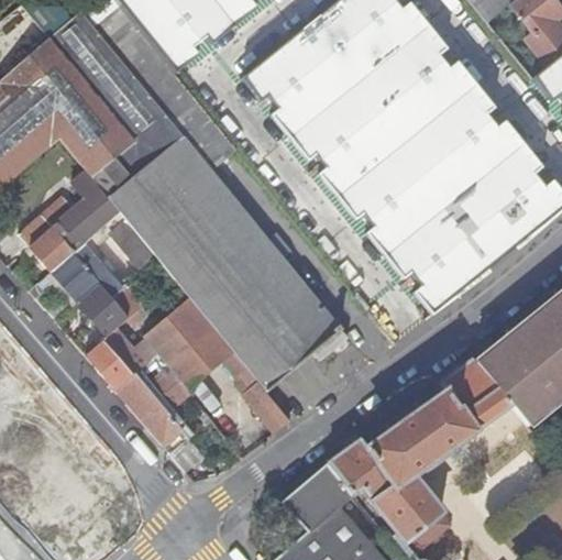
[(94,0),(80,10),(128,66),(211,168),(237,149),(180,79),(116,0),(94,0)]
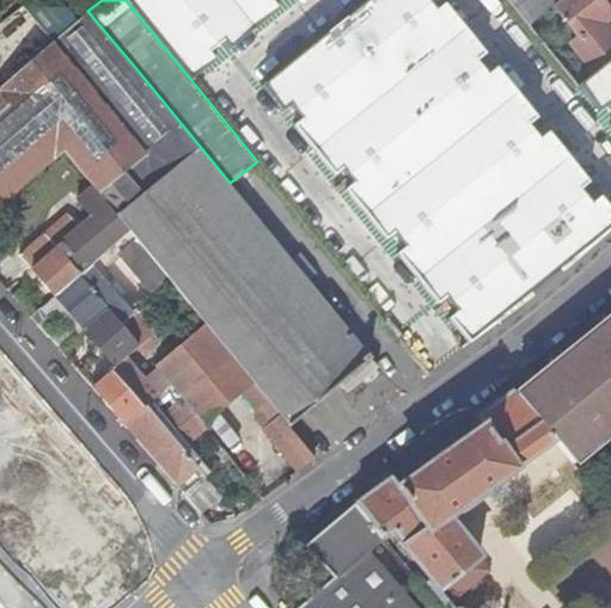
[(126,0),(196,86),(226,62),(220,54),(233,43),(239,51),(288,13),(282,5),(288,0),(299,0),(300,1),(301,0),(126,0)]
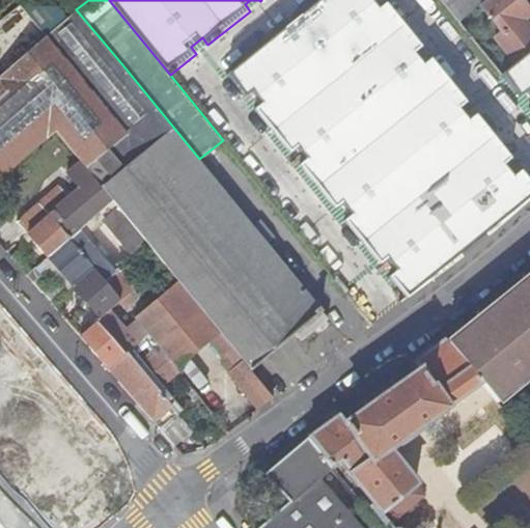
[(332,0),(229,82),(249,107),(255,102),(263,111),(257,117),(291,160),(297,155),(306,165),(300,171),(334,214),(340,207),(350,219),(343,224),(377,266),(384,260),(392,271),(387,278),(407,302),(477,251),(529,205),(529,177),(523,168),(517,173),(507,162),(513,158),(480,114),(473,121),(464,108),(471,105),(437,62),(431,66),(421,55),(428,50),(394,8),(387,14),(380,2),(382,0),(332,0)]
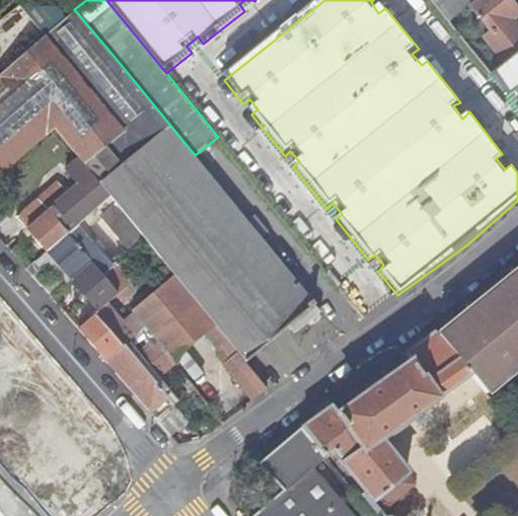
[(433,0),(449,19),(469,3),(473,0),(433,0)]
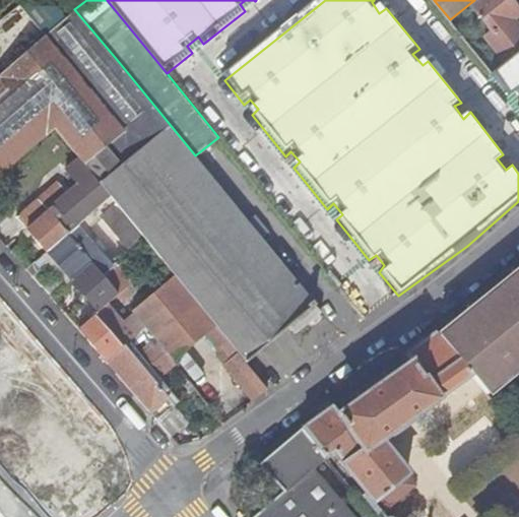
[(485,37),(505,60),(518,49),(518,16),(515,20),(515,21),(512,23),(508,18),(518,10),(518,8),(512,0),(474,0),(470,3),(492,30),(485,37)]
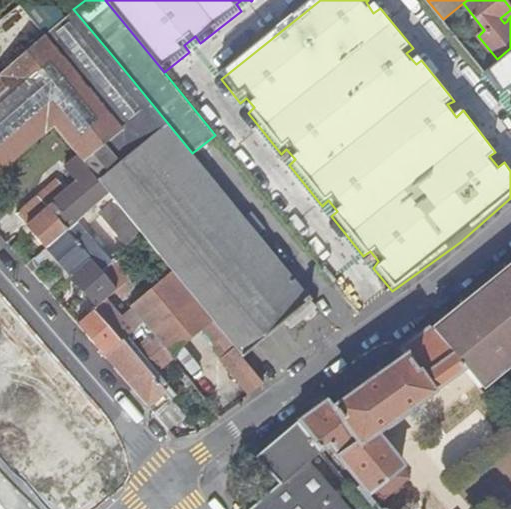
[(116,60),(73,9),(73,8),(45,33),(123,127),(83,160),(97,176),(109,191),(171,268),(196,298),(213,319),(241,353),(284,317),(291,325),(315,305),(192,153),(116,60)]
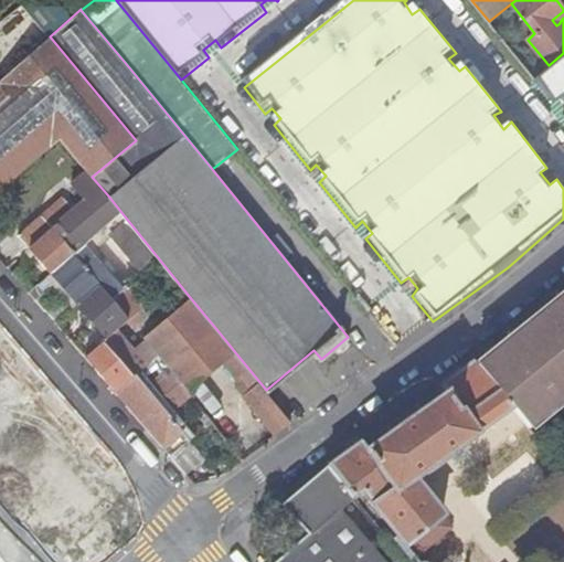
[(50,36),(0,78),(0,190),(61,138),(92,177),(136,140),(50,36)]
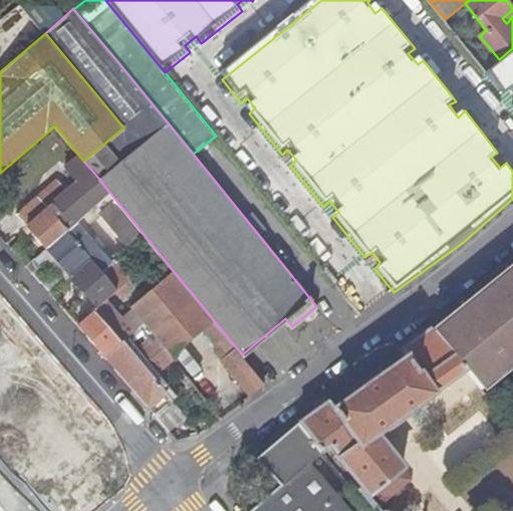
[(512,48),(499,59),(496,62),(486,70),(506,94),(512,89),(512,48)]
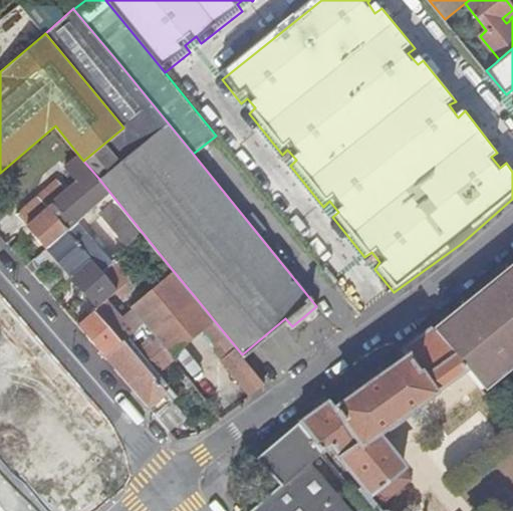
[(488,53),(479,60),(486,70),(496,62),(488,53)]
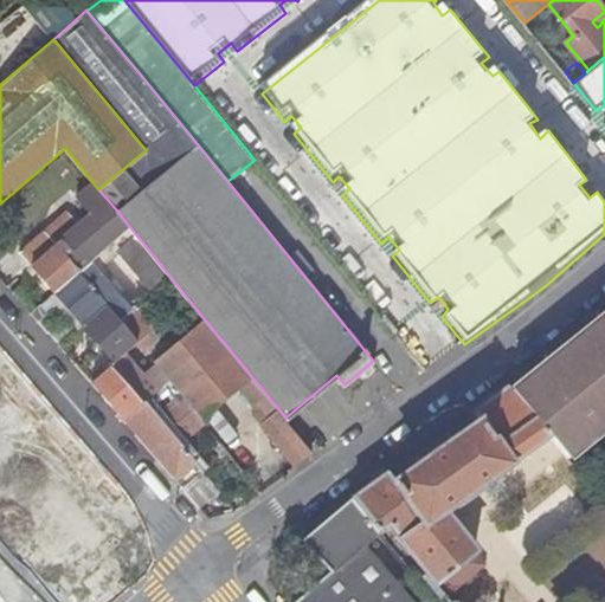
[(57,243),(32,264),(55,291),(102,248),(129,226),(115,208),(87,232),(68,209),(45,228),(57,243)]
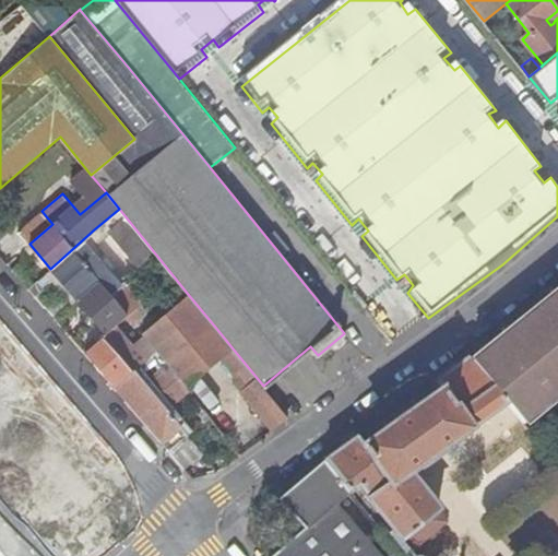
[(19,232),(30,244),(52,224),(42,211),(19,232)]
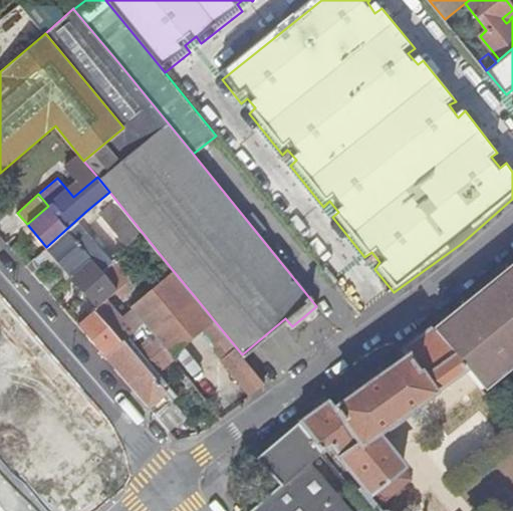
[(101,210),(126,241),(138,232),(112,201),(101,210)]
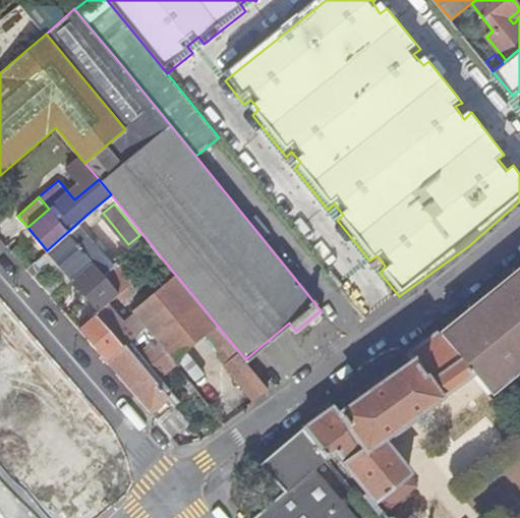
[(47,250),(71,279),(92,262),(119,293),(127,285),(134,280),(117,262),(108,269),(98,256),(103,251),(84,231),(94,222),(88,214),(47,250)]
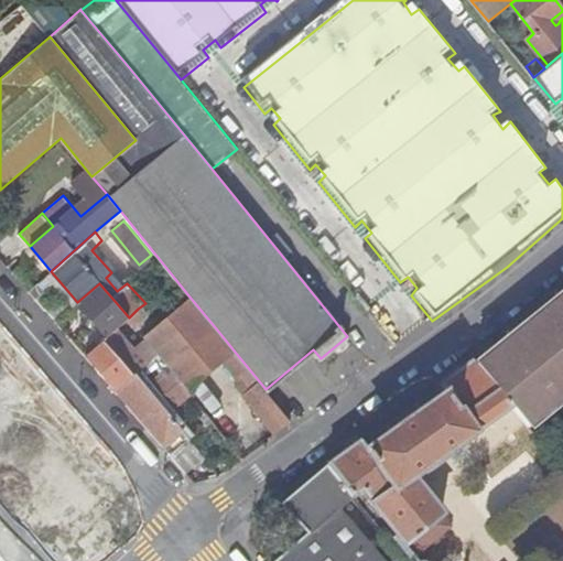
[(127,283),(129,281),(118,267),(111,272),(106,278),(117,291),(127,283)]
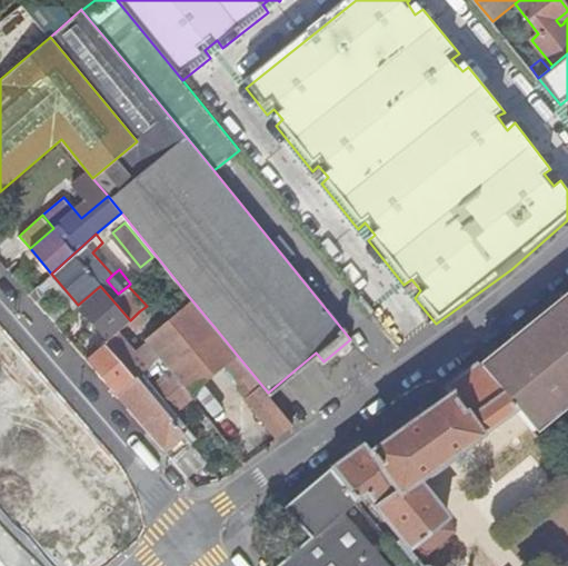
[(37,286),(30,293),(37,300),(45,295),(37,286)]
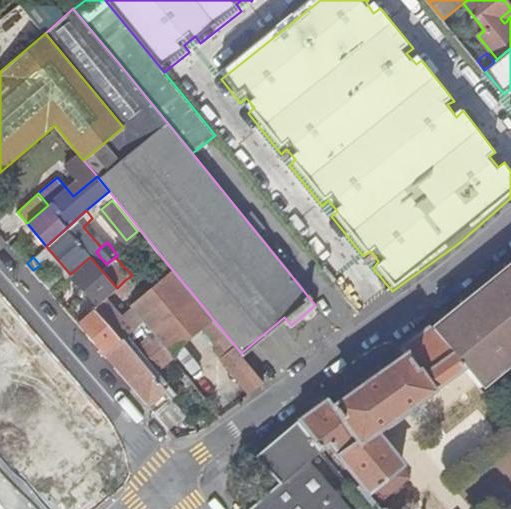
[(92,300),(74,317),(78,322),(99,304),(117,288),(90,257),(70,274),(92,300)]
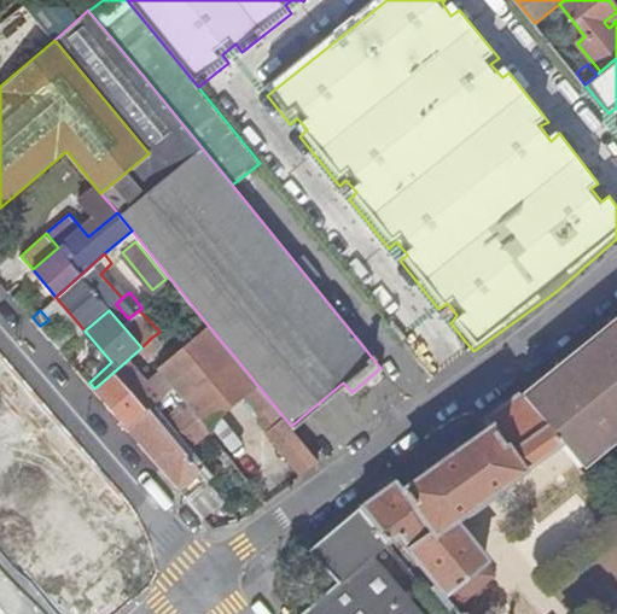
[(581,467),(616,437),(616,320),(524,396),(559,443),(581,467)]
